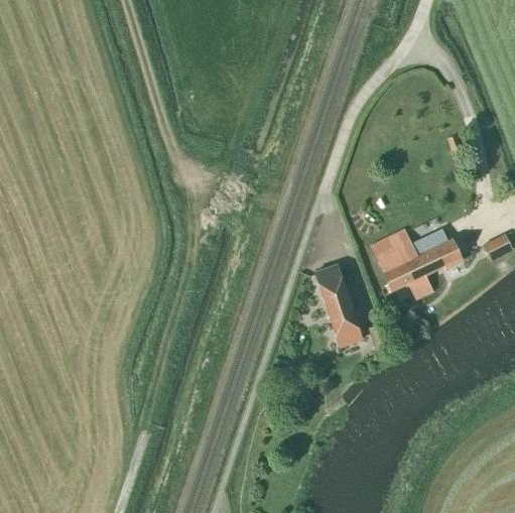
[(460,146),(456,134),(446,137),(452,149),(460,146)]
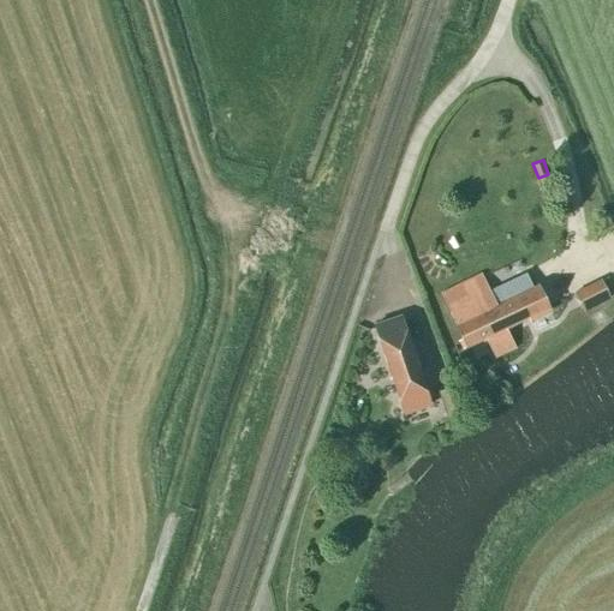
[(492,292),(488,285),(483,273),(442,292),(463,336),(459,337),(463,346),(486,335),(495,355),(516,346),(506,325),(529,316),(530,318),(550,310),(538,285),(535,286),(529,275),(492,292)]
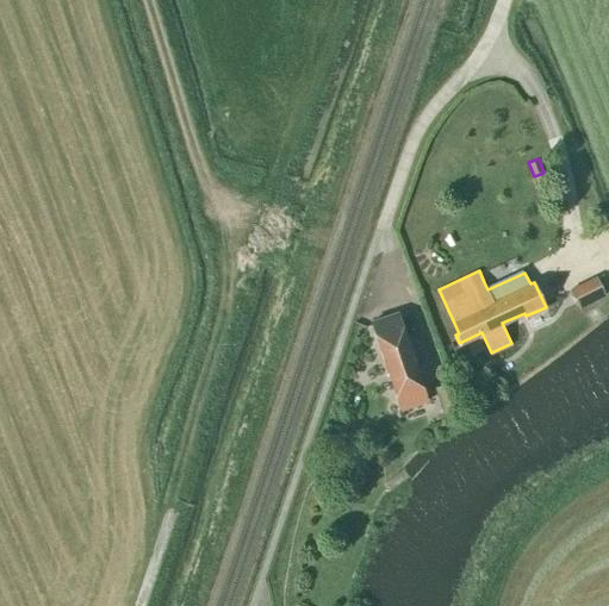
[(579,306),(604,294),(596,274),(570,287),(579,306)]
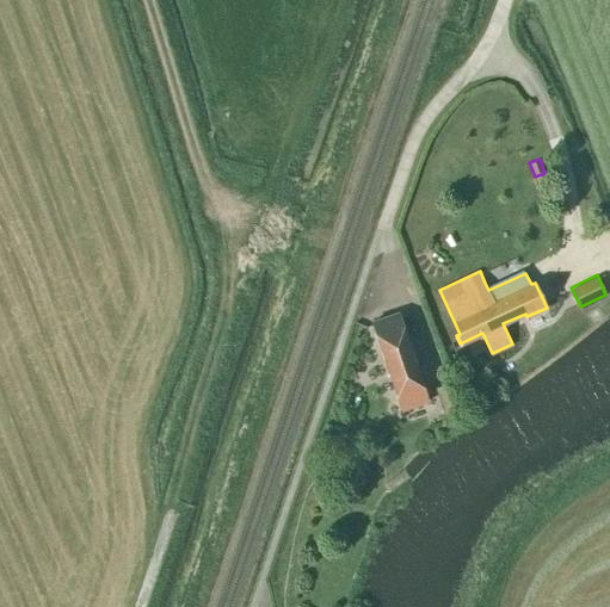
[(427,401),(398,311),(373,321),(402,409),(427,401)]
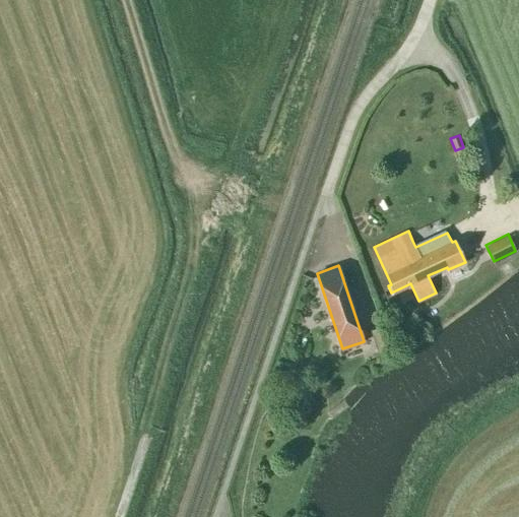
[(296,396),(292,376),(282,378),(287,398),(296,396)]
